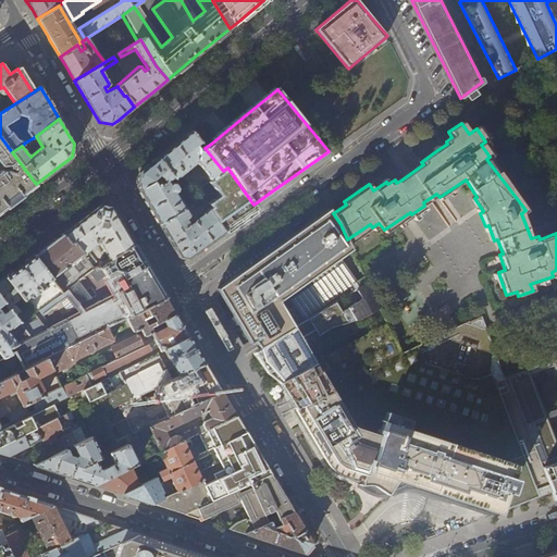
[(173,146),(158,158),(173,177),(175,180),(198,162),(212,180),(223,171),(205,148),(196,138),(190,131),(173,146)]
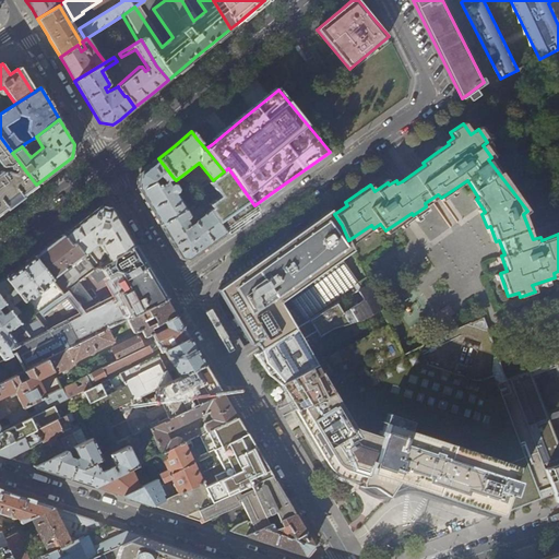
[(0,212),(11,204),(36,185),(12,153),(0,137),(0,212)]
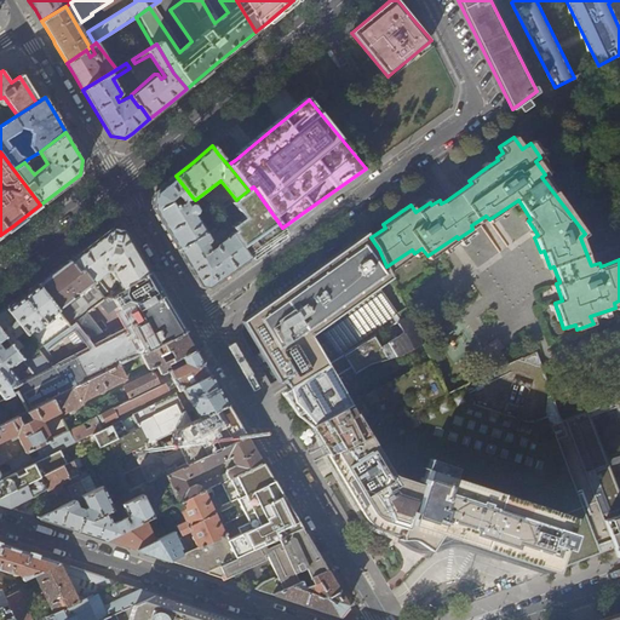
[(39,158),(36,154),(28,159),(32,164),(39,158)]
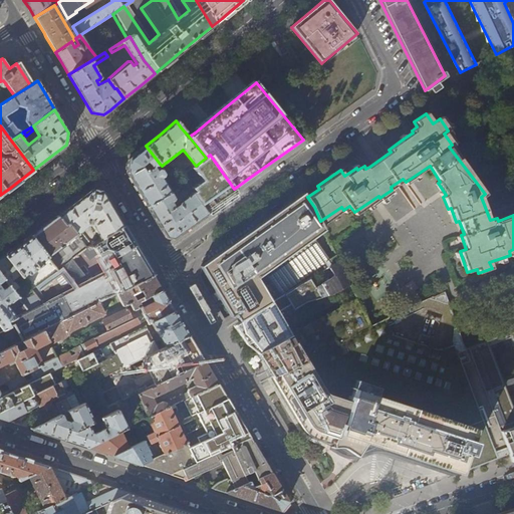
[(160,164),(146,146),(133,157),(129,160),(126,172),(135,185),(147,207),(171,193),(162,178),(164,177),(164,174),(162,170),(160,169),(158,170),(156,168),(160,164)]
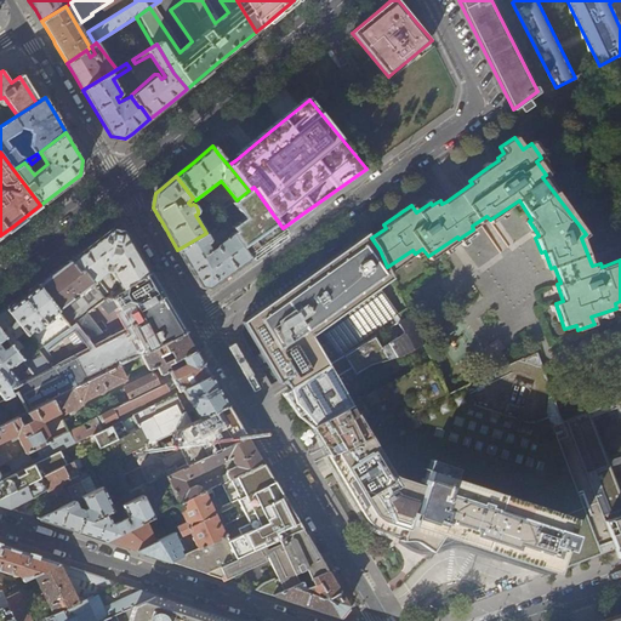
[(254,187),(249,191),(237,200),(211,220),(217,227),(224,223),(232,233),(250,258),(262,251),(286,233),(283,228),(254,187)]
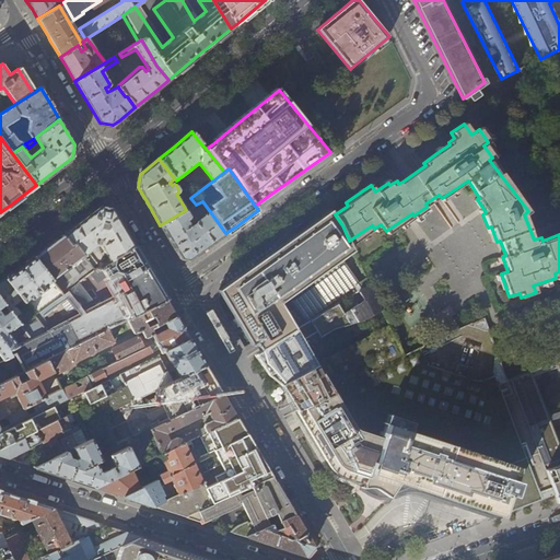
[(188,181),(195,188),(205,181),(198,172),(188,181)]
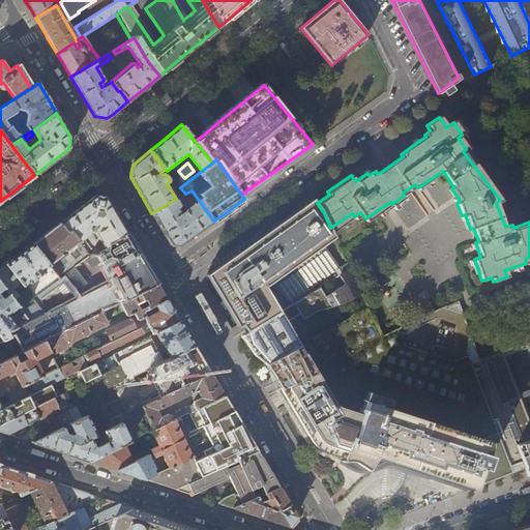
[(80,206),(58,223),(65,232),(69,230),(79,241),(80,243),(89,256),(93,253),(84,240),(83,241),(81,239),(90,232),(91,226),(92,226),(94,226),(96,225),(95,233),(97,238),(96,239),(97,241),(99,240),(104,246),(127,233),(107,198),(94,196),(80,206)]
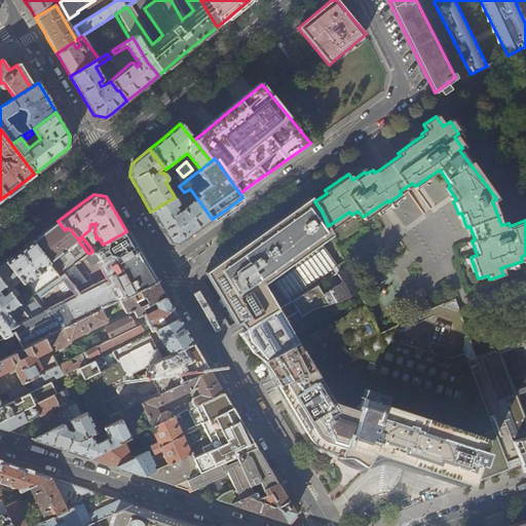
[(175,197),(150,212),(157,223),(170,242),(177,245),(178,243),(202,225),(212,219),(196,197),(184,208),(183,210),(179,213),(176,207),(178,205),(179,203),(175,197)]
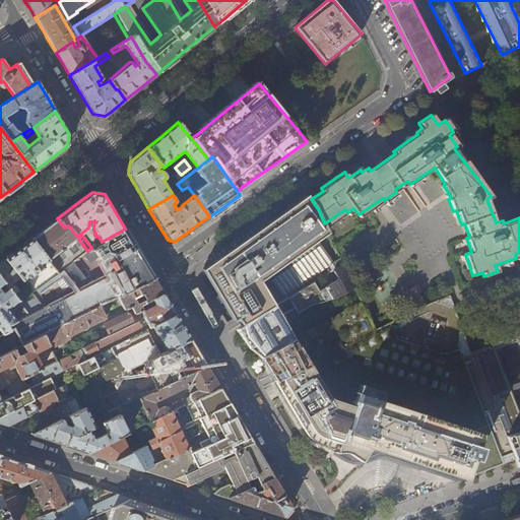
[(212,299),(216,306),(222,303),(224,307),(233,320),(237,318),(239,321),(240,322),(242,326),(314,281),(333,270),(343,264),(341,260),(332,264),(316,242),(329,235),(324,223),(318,209),(311,199),(307,195),(291,205),(280,214),(276,209),(249,229),(243,233),(206,259),(210,264),(207,266),(202,269),(208,279),(218,296),(212,299)]
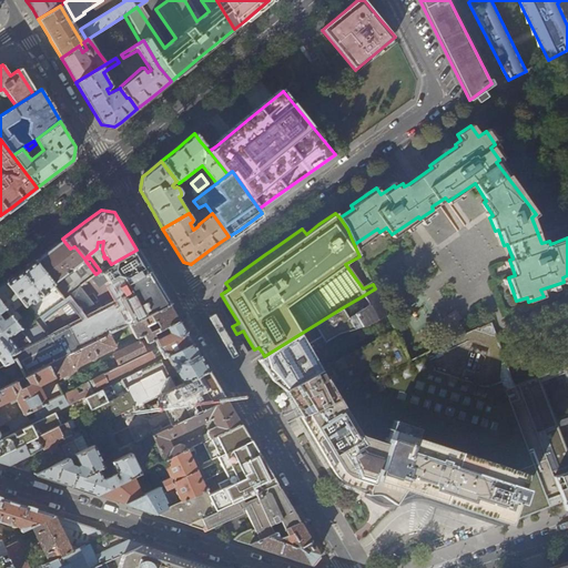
[(70,249),(62,239),(50,247),(34,261),(51,283),(64,273),(61,270),(67,266),(70,270),(84,259),(74,246),(70,249)]
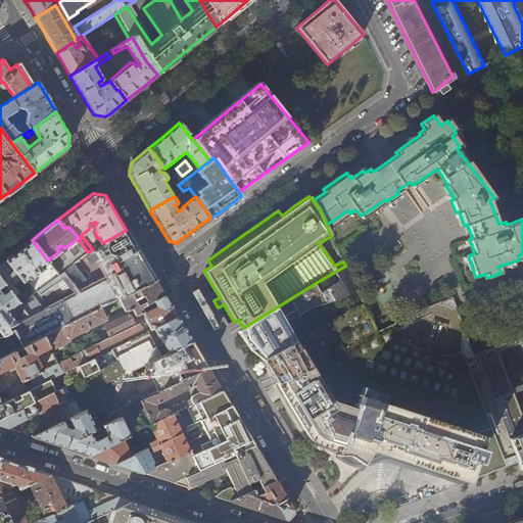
[(126,230),(102,243),(92,249),(88,252),(79,240),(48,263),(70,291),(85,281),(73,265),(87,253),(90,258),(94,259),(99,257),(100,260),(109,255),(115,266),(111,269),(113,272),(108,274),(109,275),(73,294),(72,293),(43,308),(28,317),(16,323),(7,327),(10,333),(14,330),(22,347),(43,337),(102,306),(119,298),(155,280),(147,266),(144,259),(140,254),(137,248),(133,241),(126,230)]
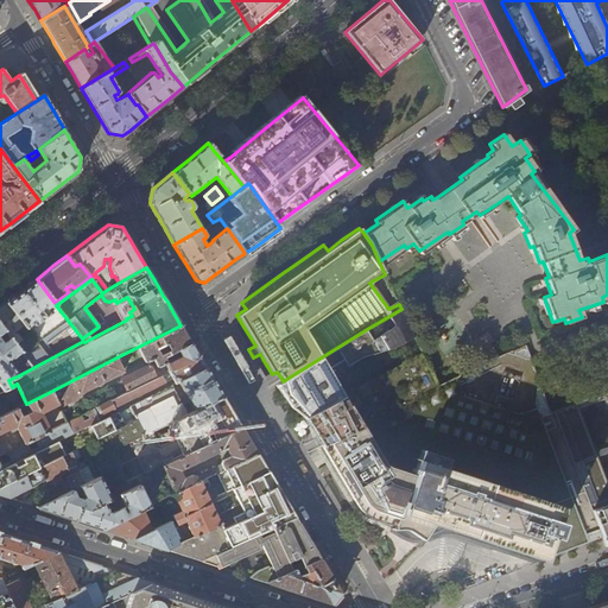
[(20,291),(6,302),(23,324),(25,328),(32,323),(33,324),(40,320),(36,314),(39,311),(44,317),(50,311),(49,310),(56,304),(55,303),(37,279),(20,291)]
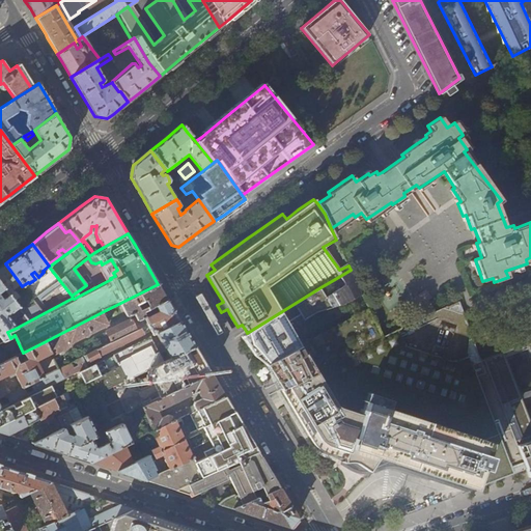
[(0,268),(0,284),(12,301),(18,297),(15,290),(10,290),(20,283),(5,263),(0,268)]
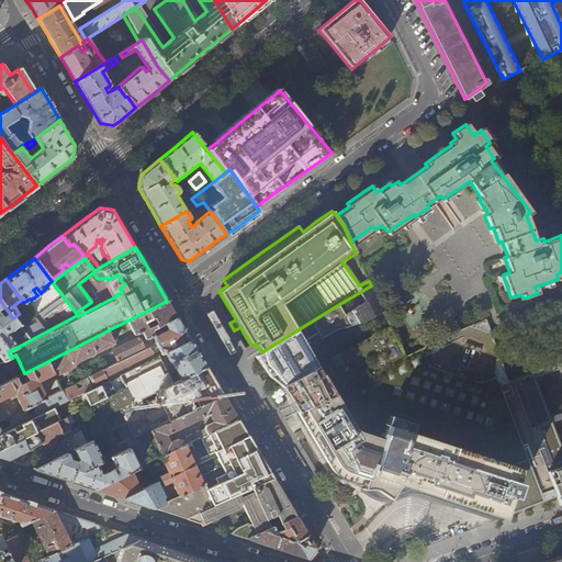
[(371,285),(360,292),(367,301),(351,311),(359,323),(384,312),(372,285),(371,285)]
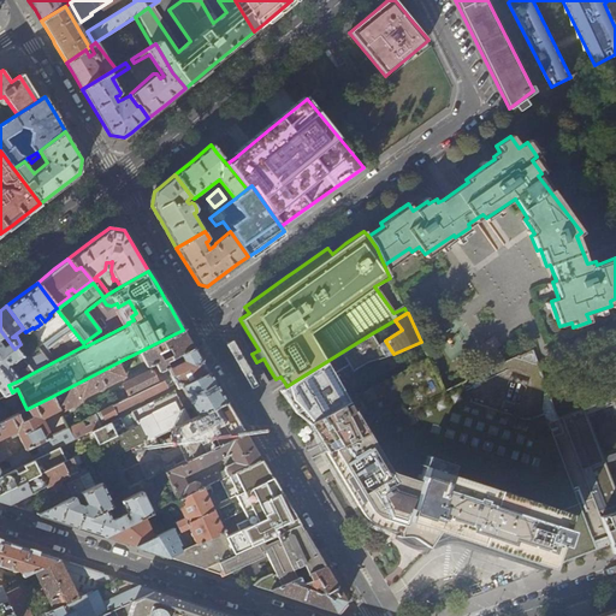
[(0,373),(9,385),(19,380),(9,366),(21,356),(16,350),(15,349),(0,330),(0,373)]
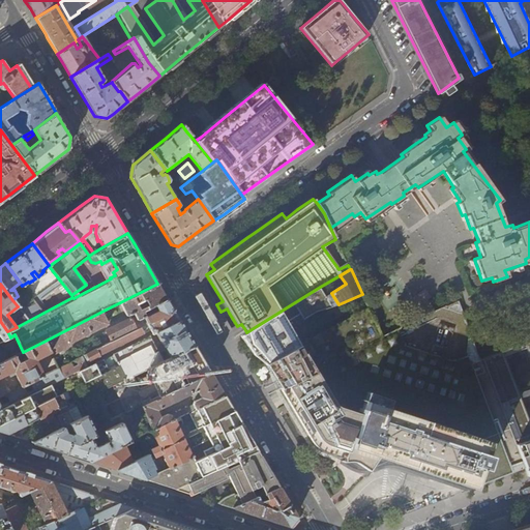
[(148,323),(143,311),(167,299),(166,297),(162,290),(157,284),(120,302),(127,316),(134,313),(135,314),(136,316),(106,331),(111,342),(148,323)]
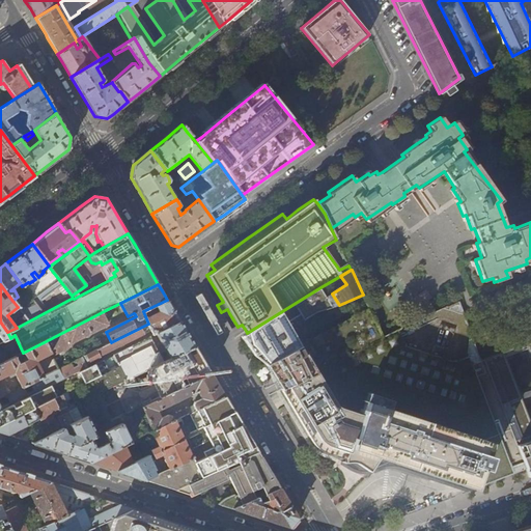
[(32,300),(35,304),(52,290),(49,287),(32,300)]
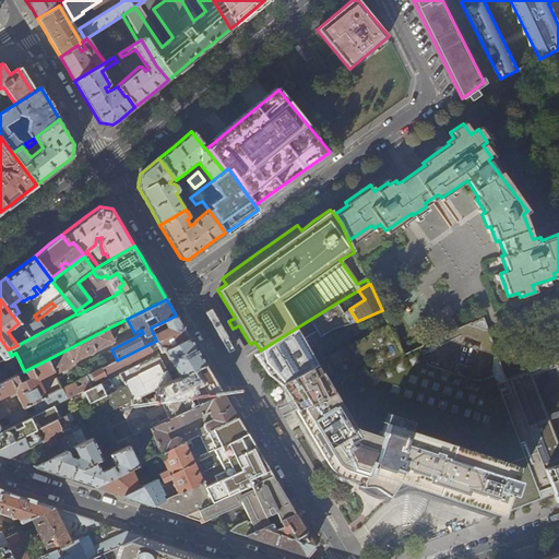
[(337,302),(260,351),(265,359),(280,383),(317,364),(306,345),(334,329),(351,323),(337,302)]
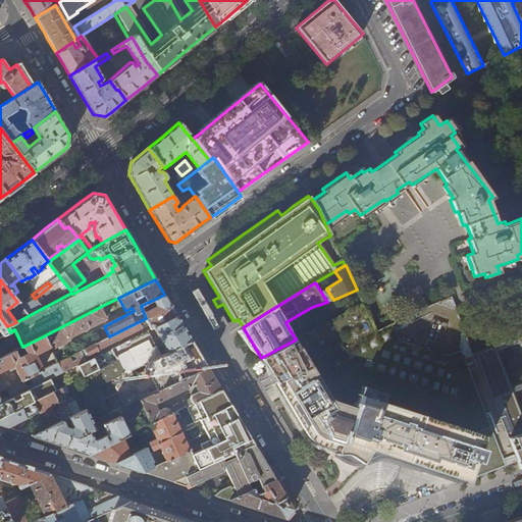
[(16,295),(13,297),(17,302),(28,316),(43,308),(36,299),(23,305),(16,295)]
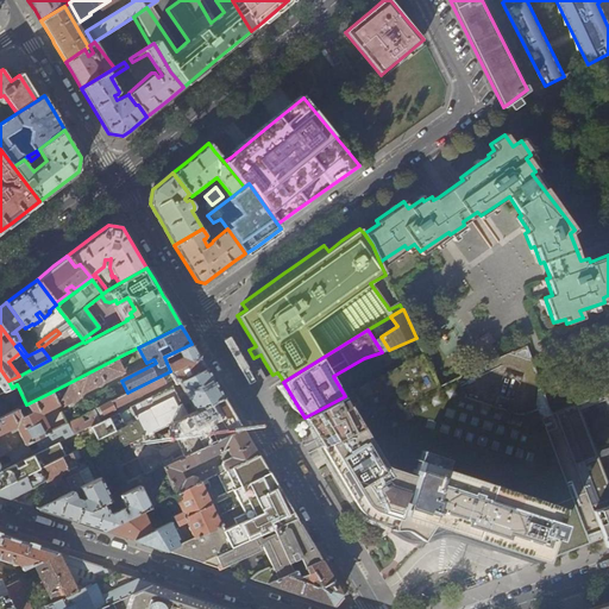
[(196,351),(192,344),(164,357),(170,371),(199,356),(196,351)]
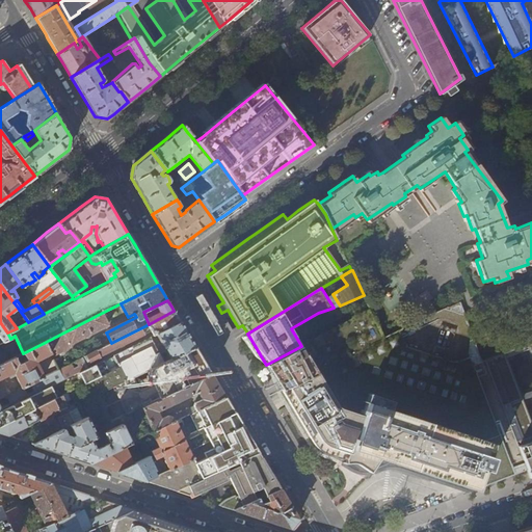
[(273,377),(281,391),(284,395),(313,443),(315,446),(319,450),(325,453),(342,459),(343,463),(350,462),(354,462),(358,466),(367,471),(378,458),(394,463),(407,468),(417,471),(454,483),(475,489),(504,479),(527,471),(485,361),(481,363),(459,301),(383,339),(370,309),(301,346),(266,365),(273,377)]
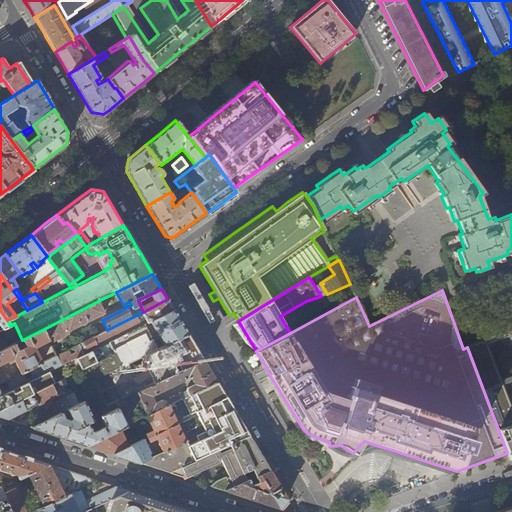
[(167,299),(143,312),(107,330),(76,346),(79,353),(91,347),(91,345),(139,321),(138,319),(144,316),(147,322),(150,321),(173,309),(171,305),(167,299)]
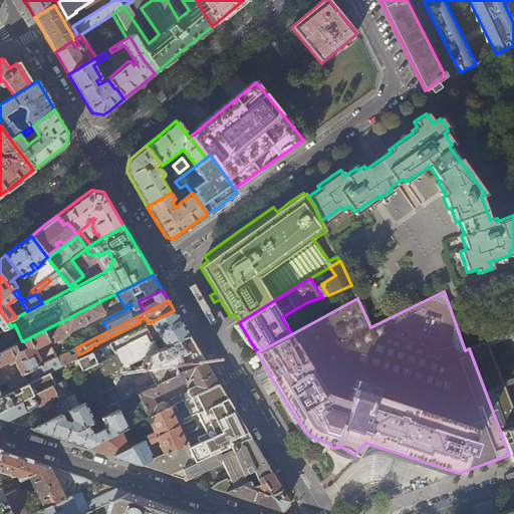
[(100,301),(42,331),(48,342),(49,345),(69,335),(67,333),(104,314),(99,305),(102,304),(100,301)]
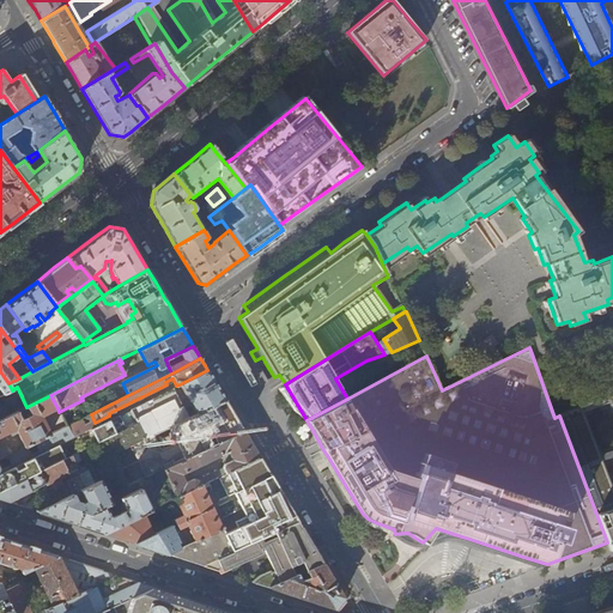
[(207,370),(180,384),(198,413),(225,400),(216,384),(207,370)]
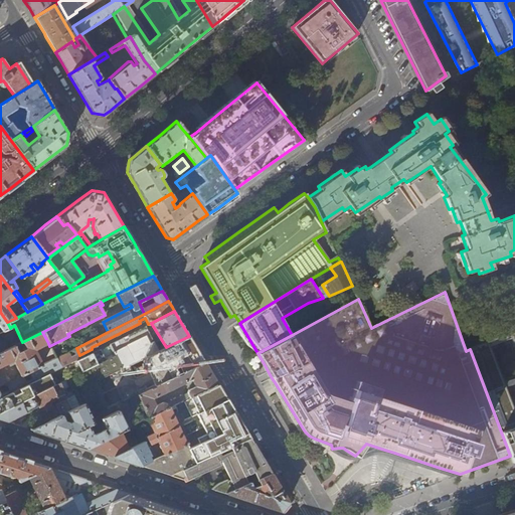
[(0,328),(2,331),(10,328),(7,322),(0,312),(0,328)]
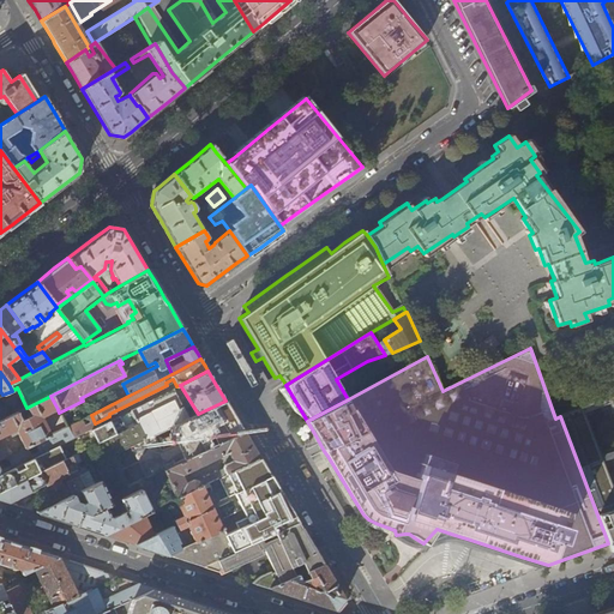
[(173,389),(131,410),(138,425),(145,439),(188,419),(184,408),(182,408),(179,402),(179,401),(173,389)]
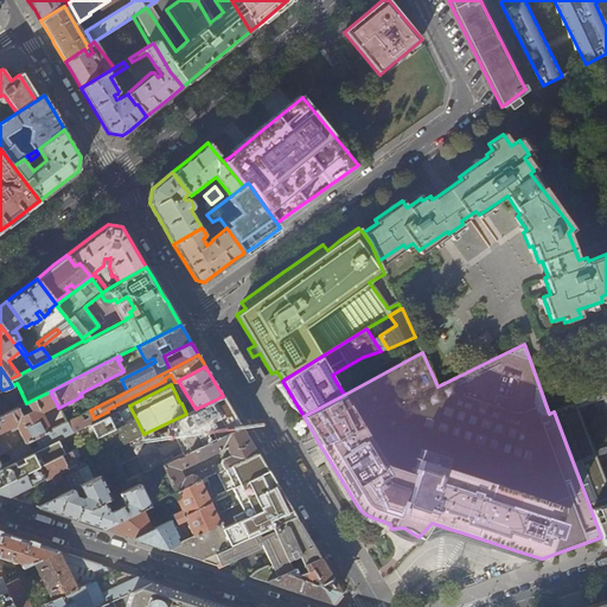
[(50,391),(26,403),(30,410),(20,416),(17,408),(0,416),(0,432),(16,425),(24,443),(27,441),(34,438),(49,430),(40,413),(57,404),(50,391)]
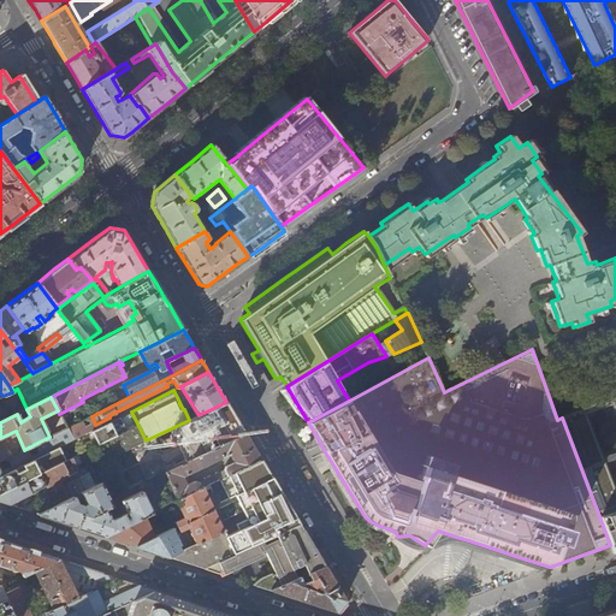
[(615,397),(562,418),(610,545),(614,555),(615,554),(615,397)]
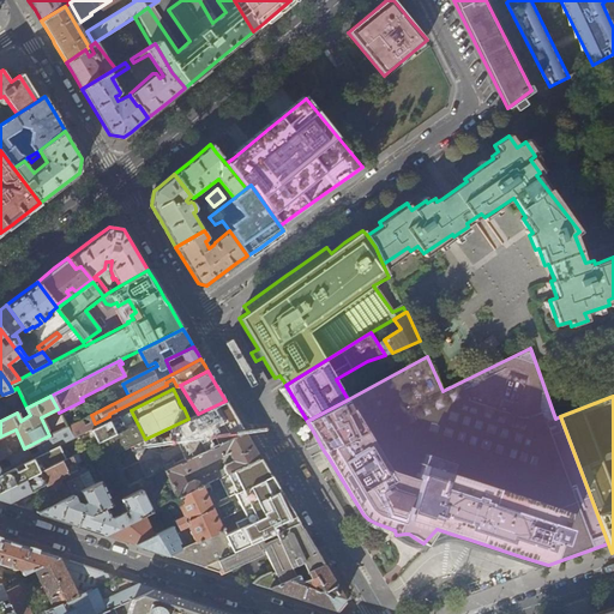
[(226,401),(198,414),(188,419),(145,439),(112,456),(127,488),(163,471),(244,431),(233,411),(228,404),(226,401)]
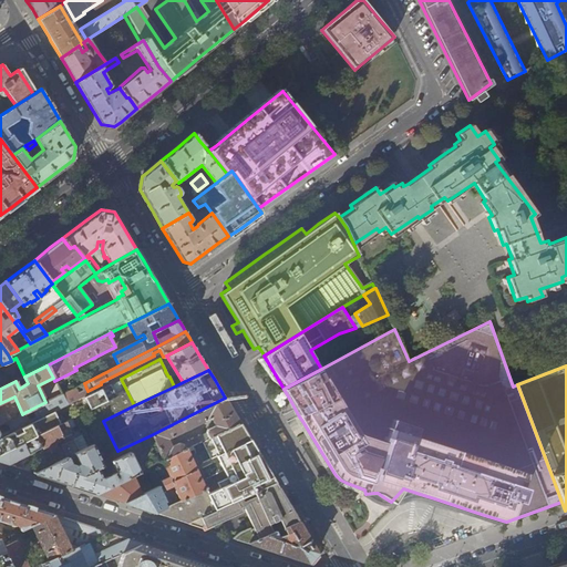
[(82,384),(61,394),(68,405),(85,397),(88,395),(82,384)]
